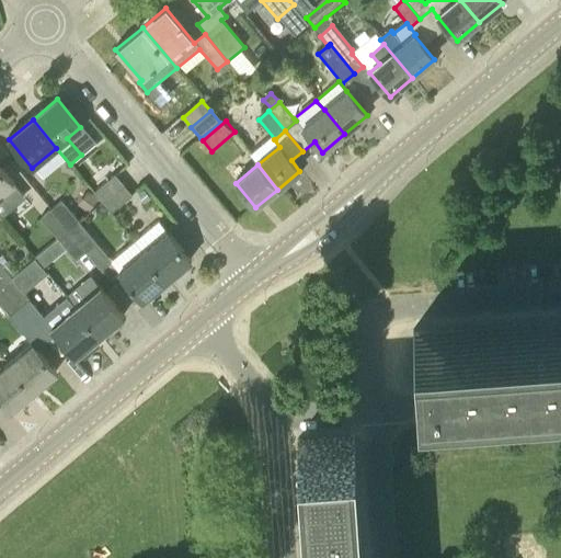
[(0,216),(2,218),(25,198),(13,184),(0,168),(0,216)]
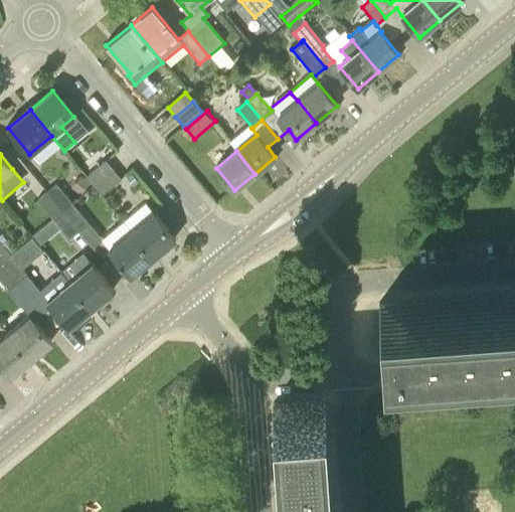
[(94,186),(113,170),(106,162),(87,178),(91,182),(94,186)]
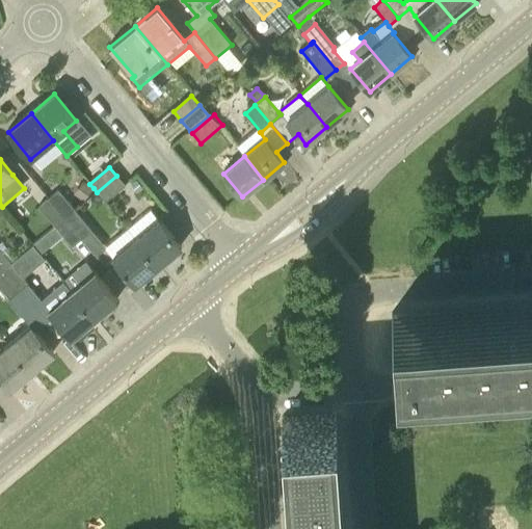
[(116,176),(97,192),(106,203),(126,186),(116,176)]
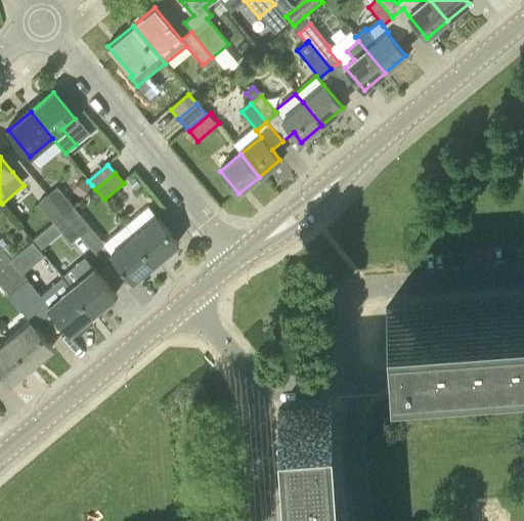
[(128,181),(134,189),(139,185),(134,177),(128,181)]
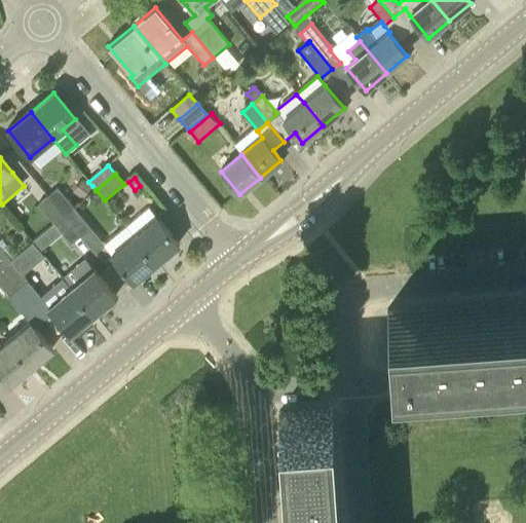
[(82,199),(92,186),(82,179),(72,193),(82,199)]
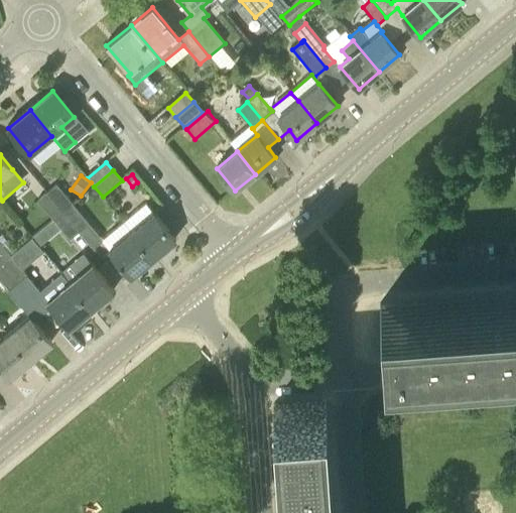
[(55,185),(46,194),(62,212),(72,204),(55,185)]
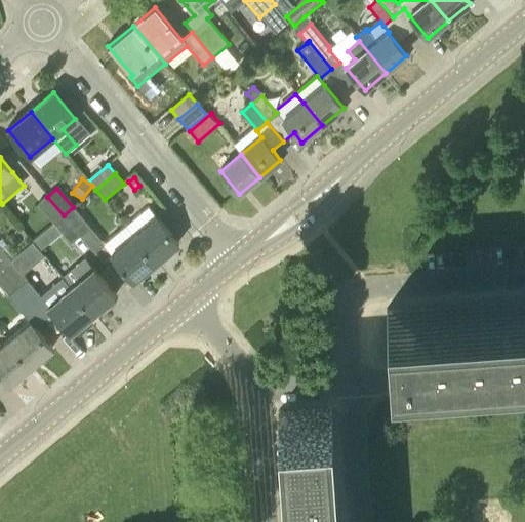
[(64,215),(47,197),(38,205),(53,224),(64,215)]
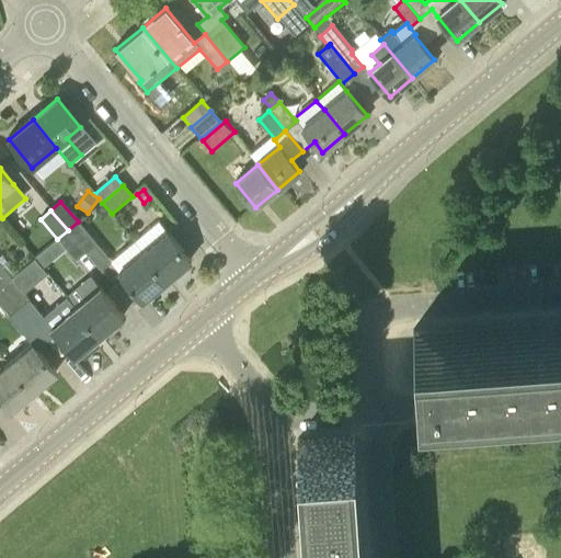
[(68,230),(87,252),(96,243),(78,221),(68,230)]
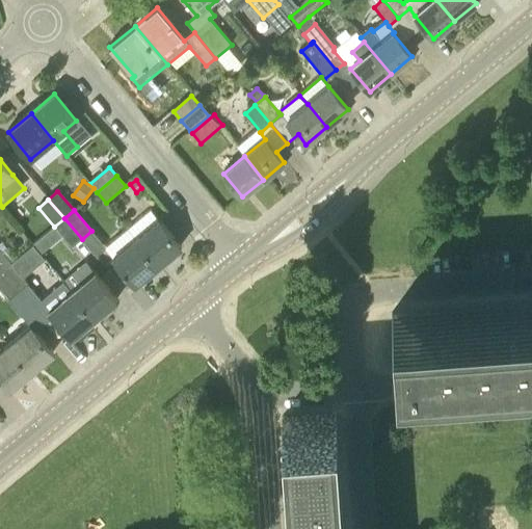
[(64,218),(54,227),(72,247),(82,239),(64,218)]
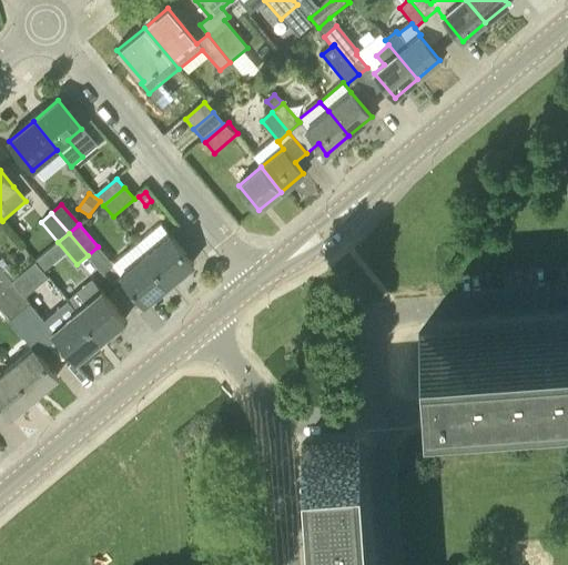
[(145,255),(170,285),(194,265),(169,235),(145,255)]
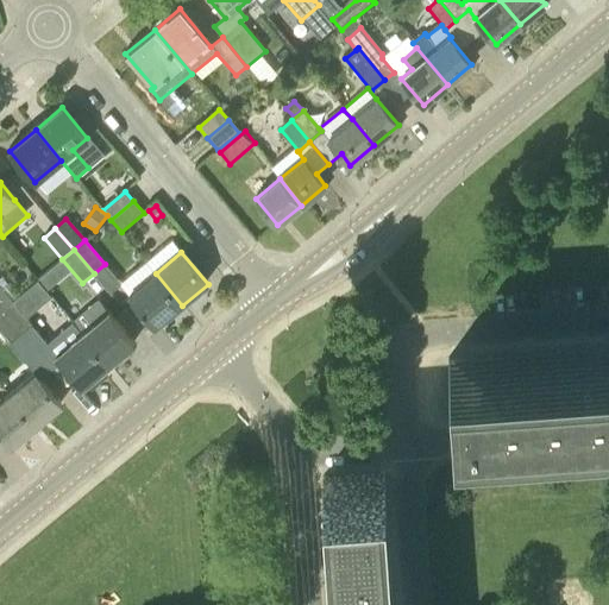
[(45,291),(58,281),(51,271),(38,282),(45,291)]
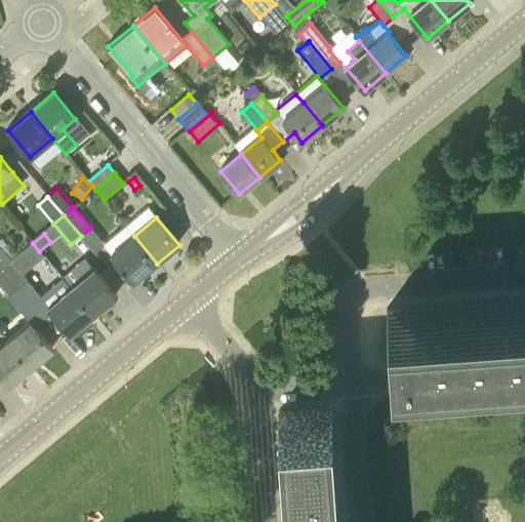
[(157,264),(134,236),(112,254),(135,282),(157,264)]
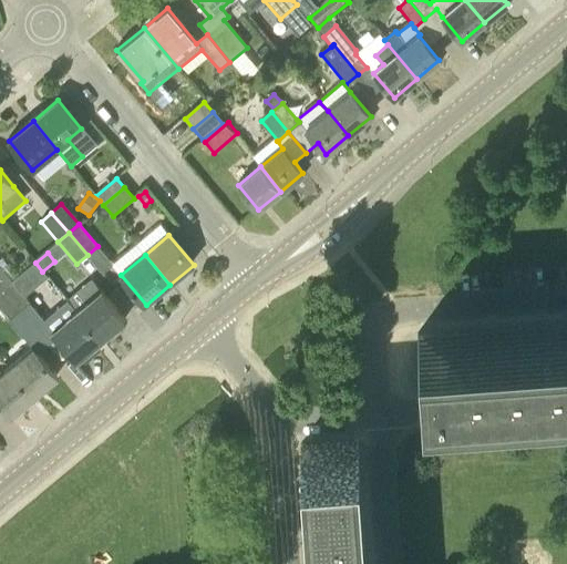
[(34,263),(12,280),(26,296),(47,278),(34,263)]
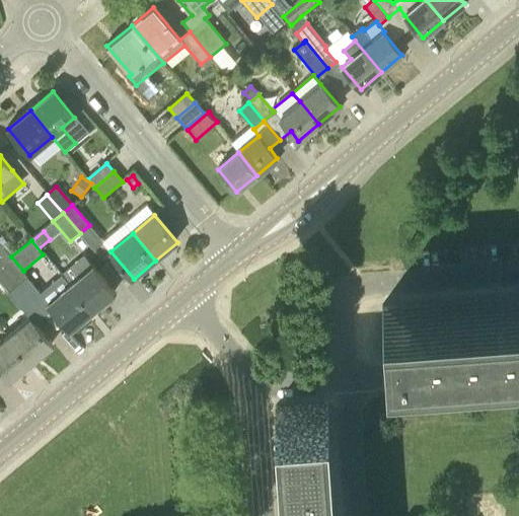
[(0,244),(0,265),(1,267),(11,259),(0,244)]
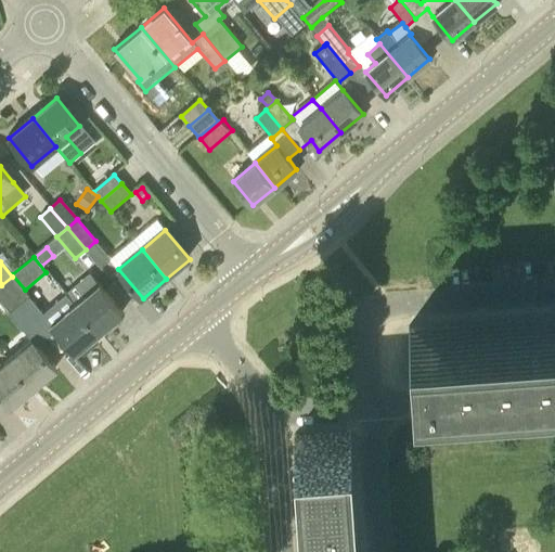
[(75,305),(99,334),(123,315),(89,274),(66,294),(75,305)]
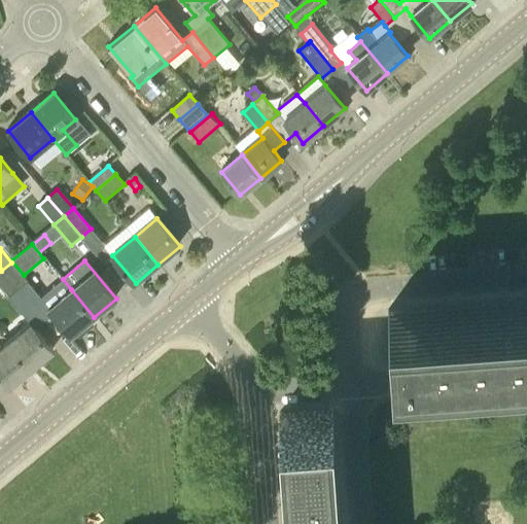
[(31,305),(36,313),(46,305),(11,263),(1,271),(31,305)]
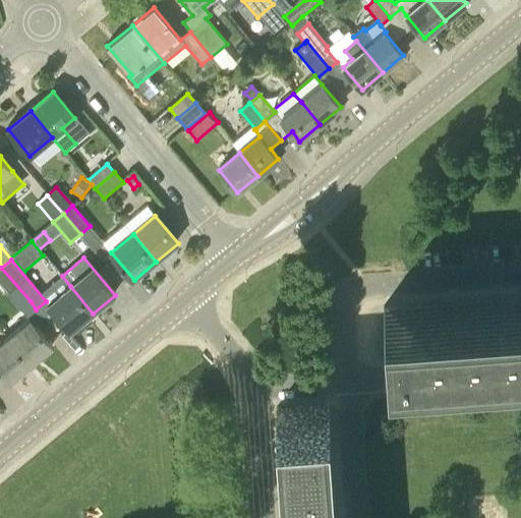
[(1,268),(0,268),(0,285),(20,310),(31,301),(1,268)]
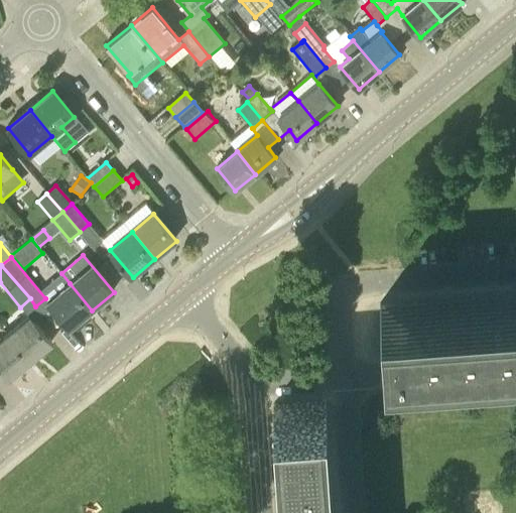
[(47,302),(71,330),(92,310),(70,283),(47,302)]
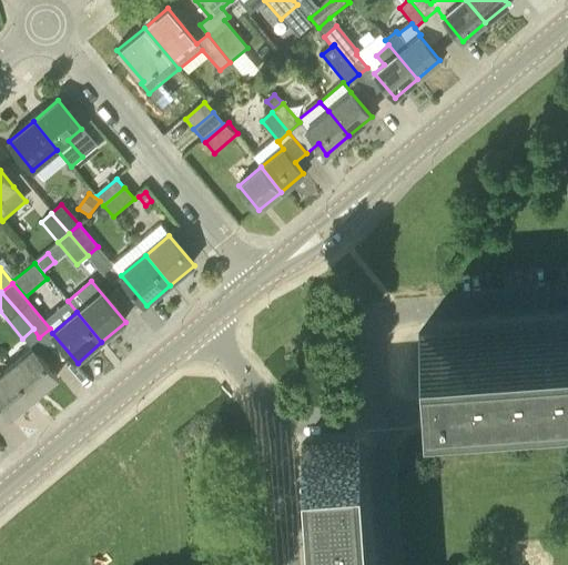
[(567,326),(439,335),(440,344),(418,346),(423,394),(567,383),(567,326)]
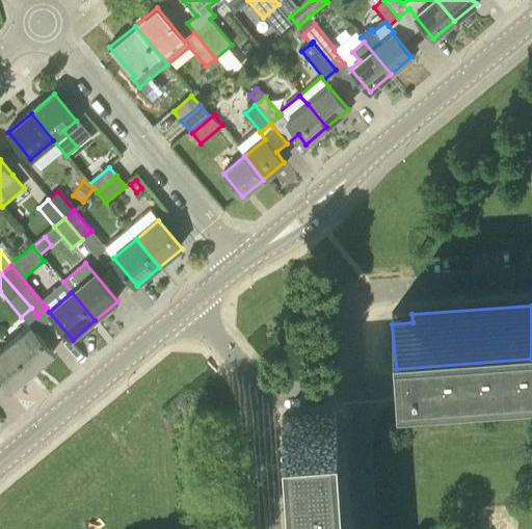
[(7,346),(30,374),(53,355),(30,327),(7,346)]
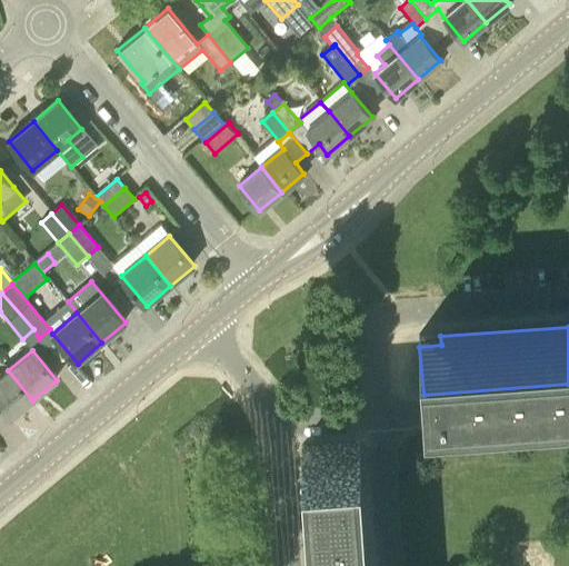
[(32,400),(8,370),(0,376),(0,409),(9,420),(32,400)]
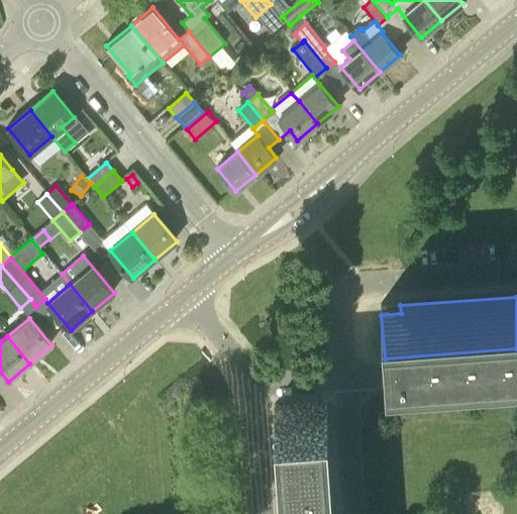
[(444,391),(405,395),(408,421),(446,418),(444,391)]
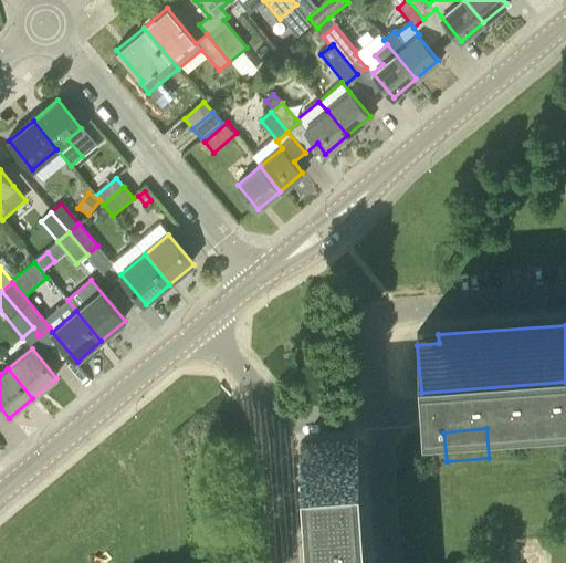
[(349,465),(348,444),(300,447),(308,562),(366,562),(359,465),(349,465)]
